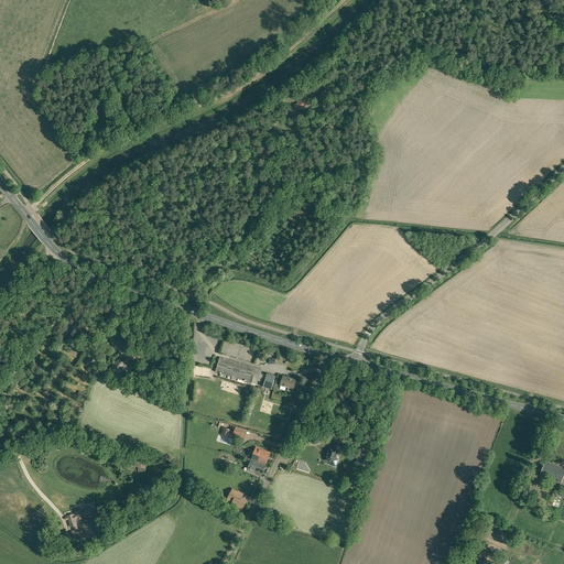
[(327,100),(323,91),(317,95),(322,102),(327,100)]
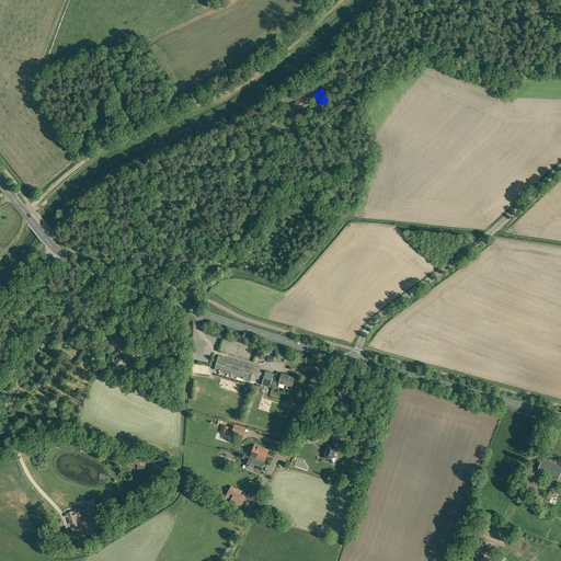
[(305,106),(307,105),(307,103),(308,103),(306,100),(305,100),(304,95),(298,98),(299,101),(296,102),(296,103),(293,105),(295,111),(301,107),(305,106)]
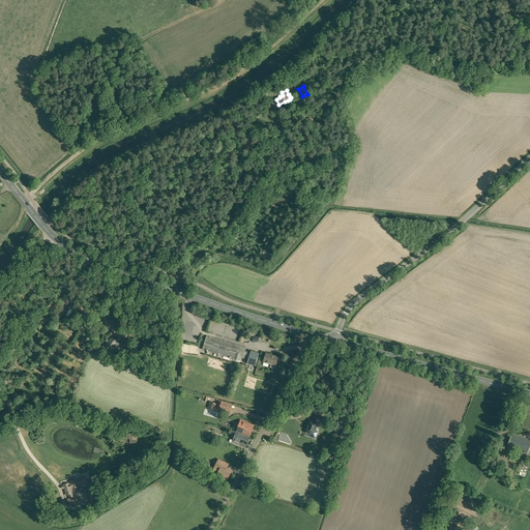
[(221,355),(225,342),(206,336),(203,347),(203,350),(221,355)]
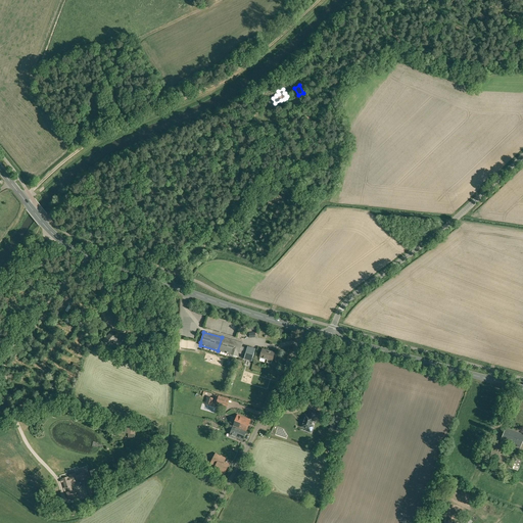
[(111,333),(104,341),(108,345),(109,344),(110,344),(109,343),(112,341),(120,347),(123,344),(111,333)]
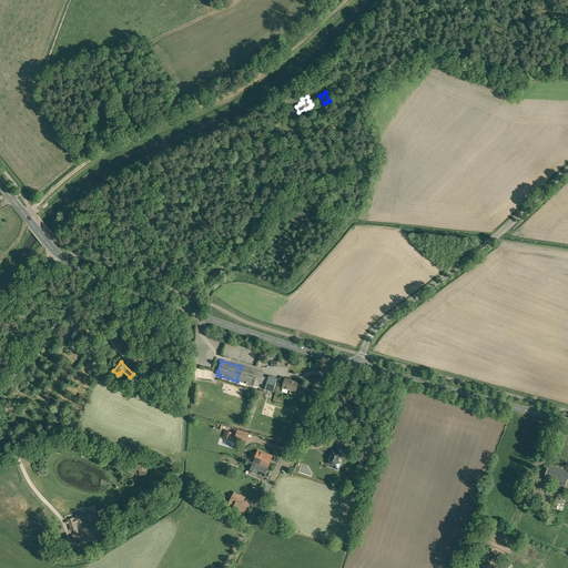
[(241,366),(236,381),(250,385),(257,387),(259,383),(266,385),(269,378),(262,376),(263,373),(241,366)]
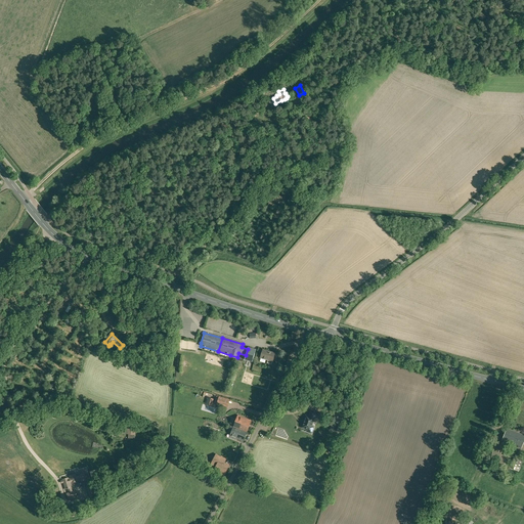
[(134,352),(130,348),(125,353),(129,357),(132,354),(133,355),(134,354),(133,353),(134,352)]
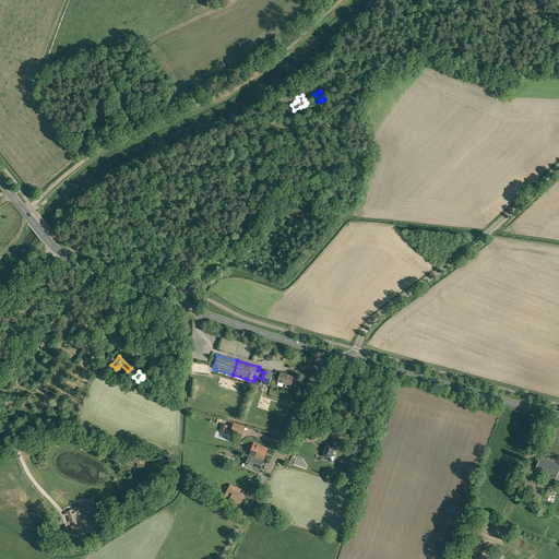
[(264,371),(264,372),(261,384),(270,387),(273,373),(264,371)]
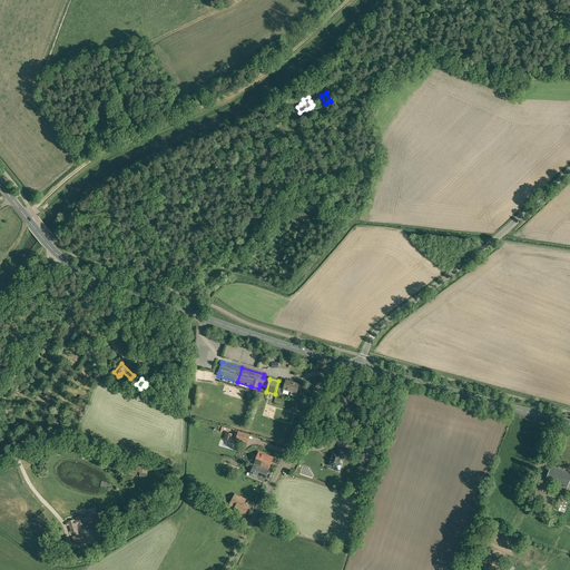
[(283,390),(292,392),(291,395),(295,396),(300,384),(293,383),(286,381),(283,390)]
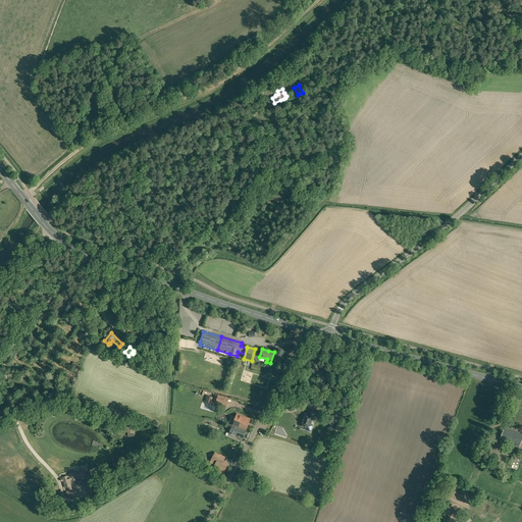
[(228,399),(218,395),(215,395),(213,402),(226,406),(228,399)]
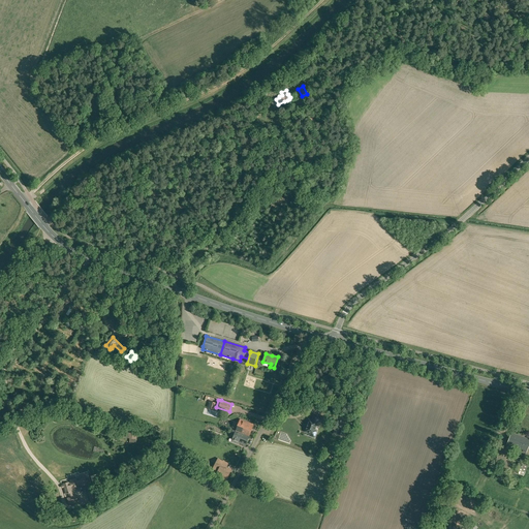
[(324,417),(321,416),(314,414),(312,421),(309,419),(305,432),(309,433),(308,435),(314,437),(316,431),(314,430),(317,423),(317,422),(319,422),(322,423),(324,419),(324,417)]
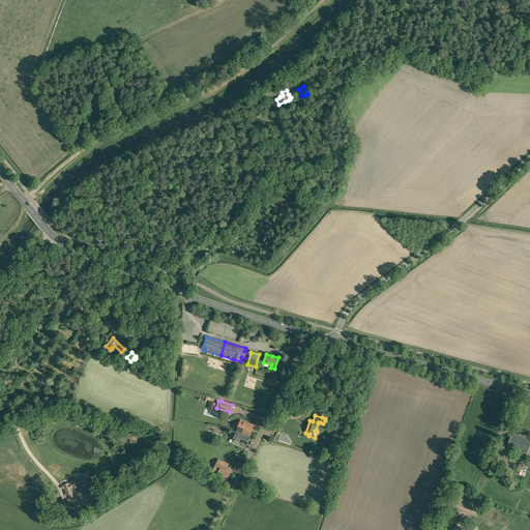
[(236,432),(249,437),(254,425),(240,420),(236,432)]
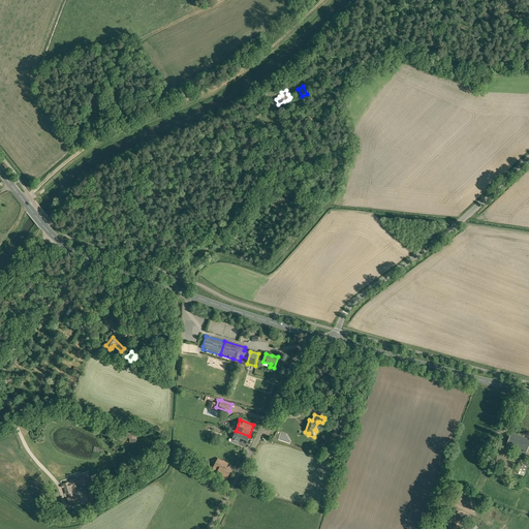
[(249,436),(236,431),(232,430),(230,435),(234,436),(232,440),(246,445),(249,436)]
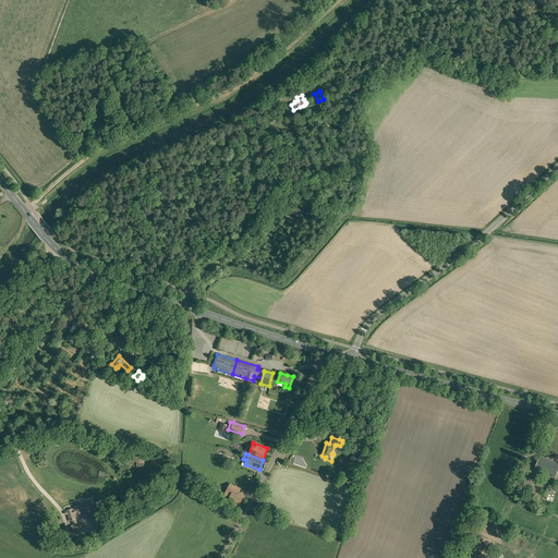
[(143,468),(143,463),(144,464),(145,456),(135,455),(134,462),(136,463),(136,466),(143,468)]
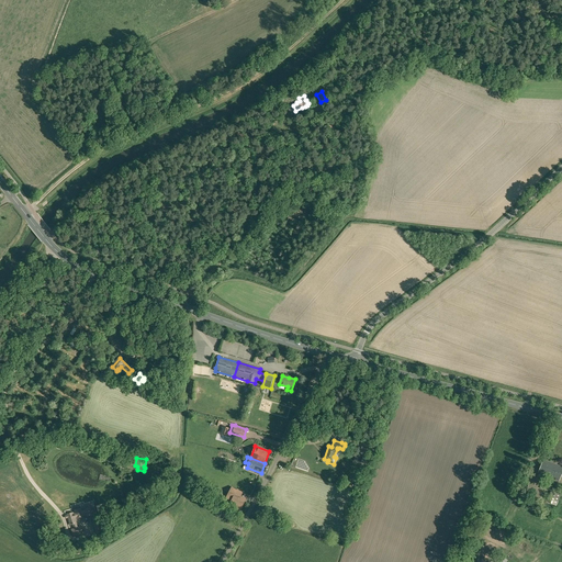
[(544,475),(550,462),(543,460),(538,473),(544,475)]
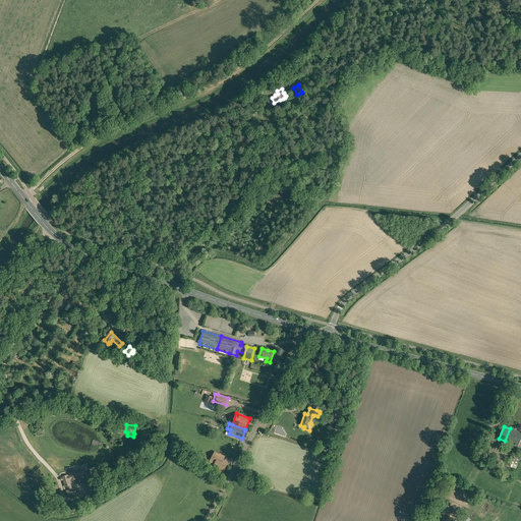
[(520,438),(520,432),(510,428),(505,441),(518,446),(520,438)]
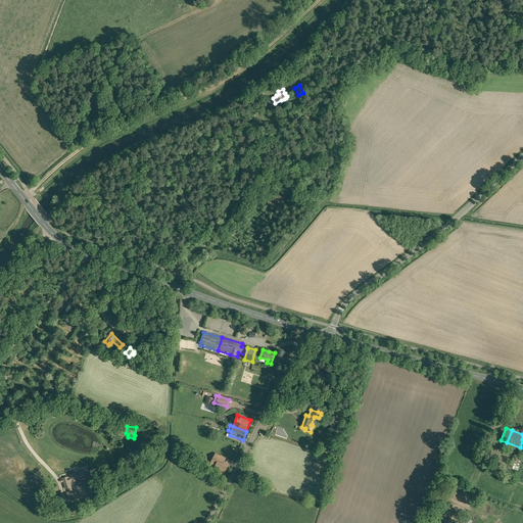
[(506,458),(500,456),(501,455),(492,452),(489,459),(497,462),(497,463),(503,465),(506,458)]
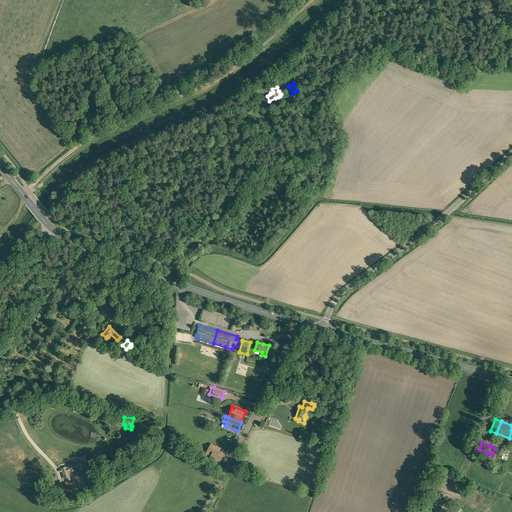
[(210,445),(206,453),(211,456),(209,458),(217,463),(219,464),(224,455),(214,450),(215,447),(212,445),(212,446),(210,445)]
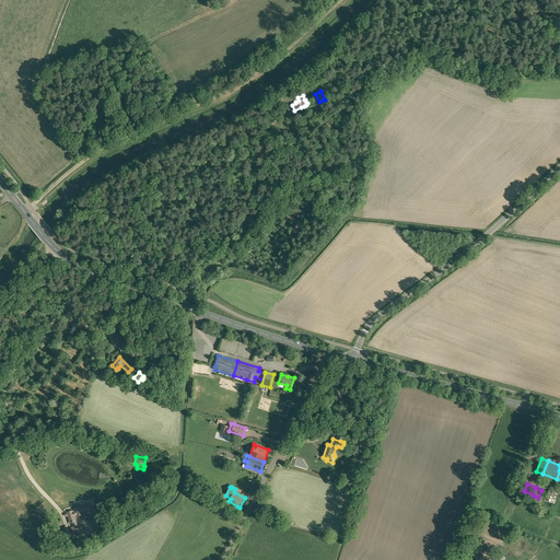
[(556,492),(550,490),(546,501),(551,503),(556,492)]
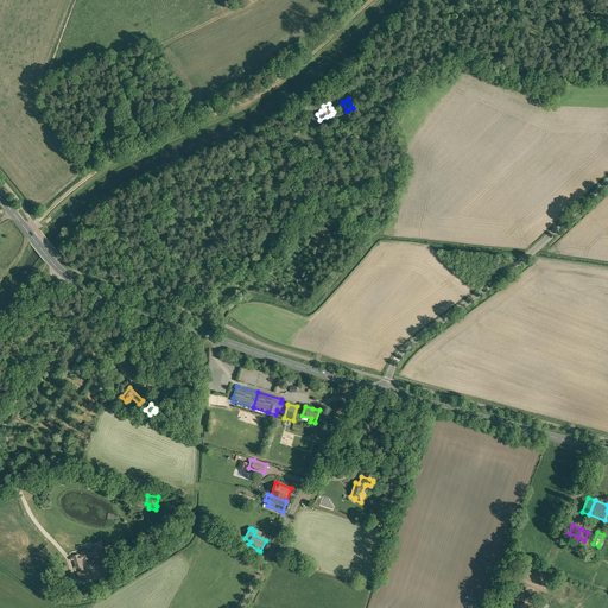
[(577,550),(580,544),(567,538),(564,543),(577,550)]
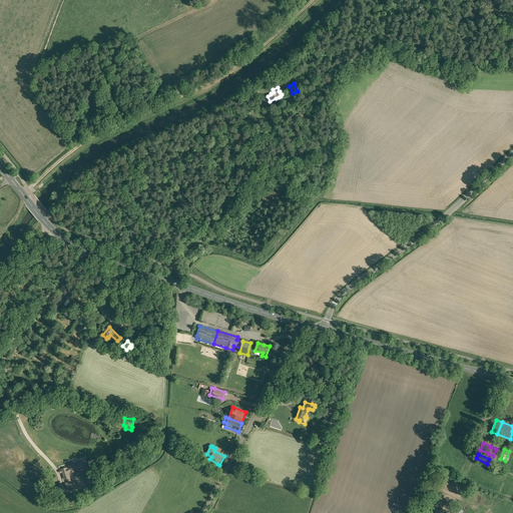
[(67,488),(75,486),(73,481),(70,482),(70,481),(71,481),(68,473),(68,474),(67,473),(70,472),(70,474),(71,473),(73,473),(75,472),(75,471),(79,470),(79,471),(84,470),(82,464),(78,465),(78,466),(74,467),(73,465),(72,465),(71,465),(71,466),(68,466),(69,468),(66,469),(66,468),(61,470),(64,479),(67,478),(68,483),(65,484),(67,488)]
